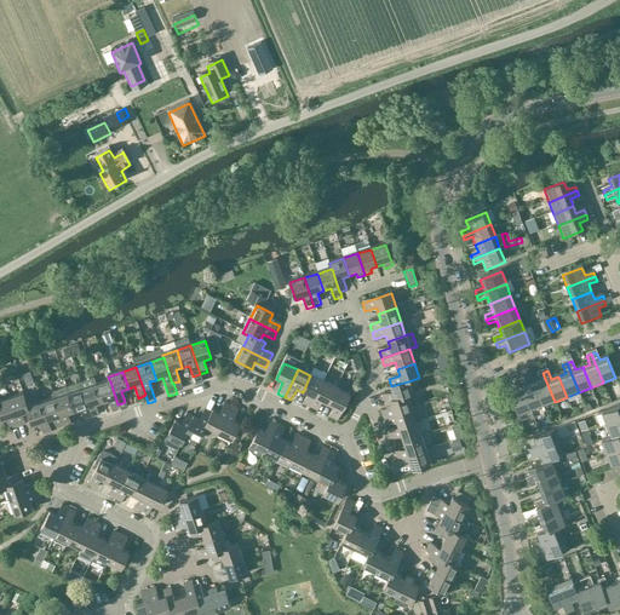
[(543,407),(555,402),(543,373),(538,374),(541,383),(534,385),(543,407)]
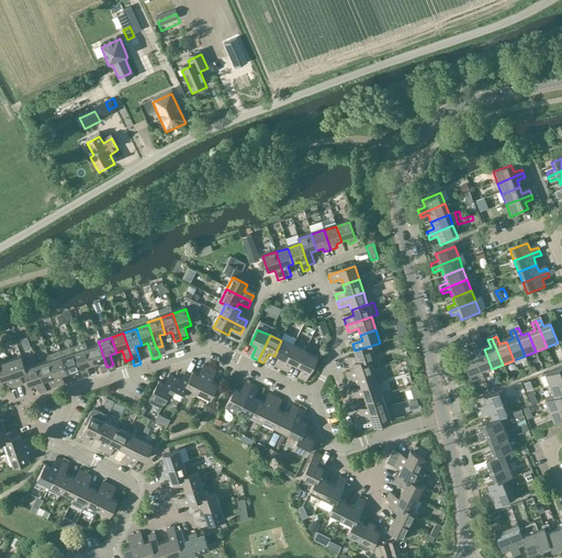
[(276,368),(281,371),(293,347),(281,341),(274,356),(280,359),(276,368)]
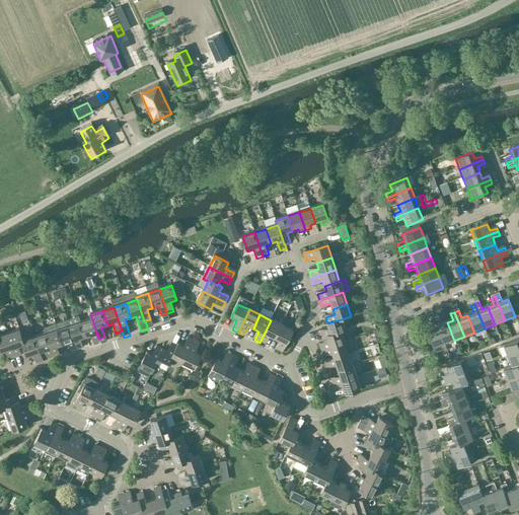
[(444,345),(454,341),(447,322),(441,325),(438,318),(434,319),(444,345)]
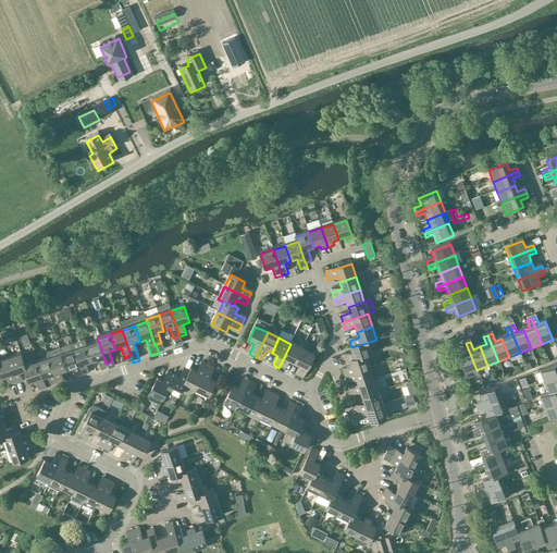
[(99,343),(87,347),(91,364),(98,361),(101,371),(109,369),(107,364),(106,364),(99,343)]
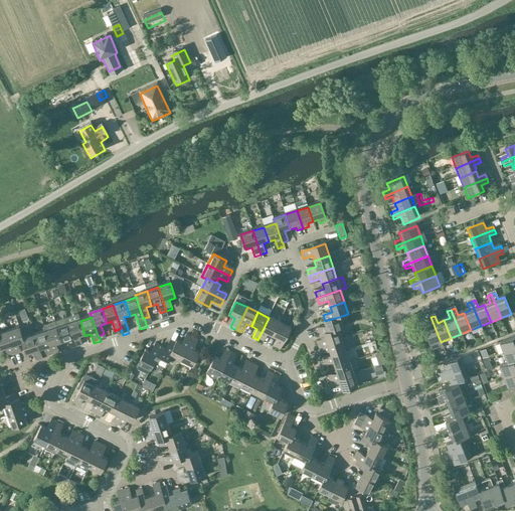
[(320,336),(324,335),(324,334),(338,329),(338,330),(343,328),(339,317),(325,321),(326,327),(317,330),(320,336)]
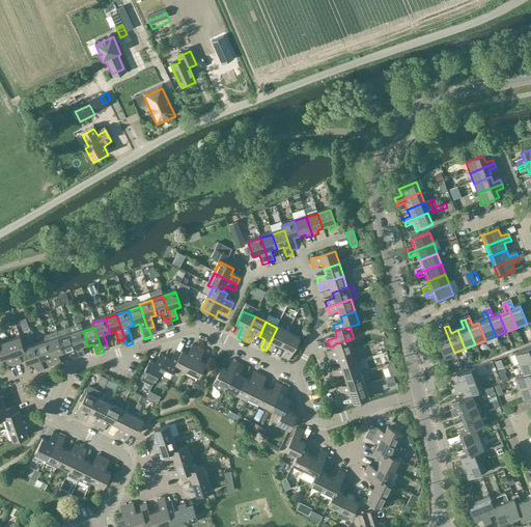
[(444,357),(454,353),(444,327),(440,329),(443,336),(437,338),(444,357)]
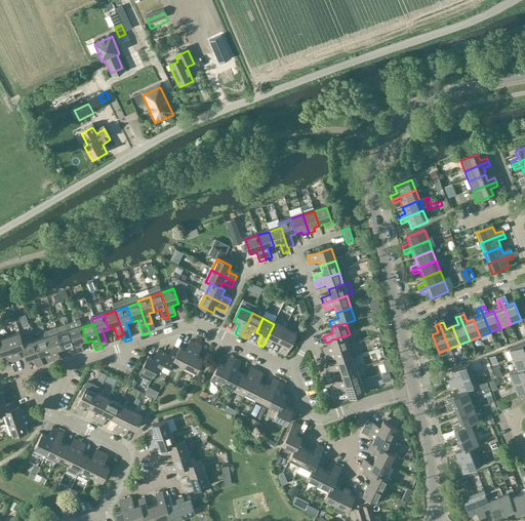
[(273,341),(278,344),(285,329),(274,324),(263,347),(269,350),(273,341)]
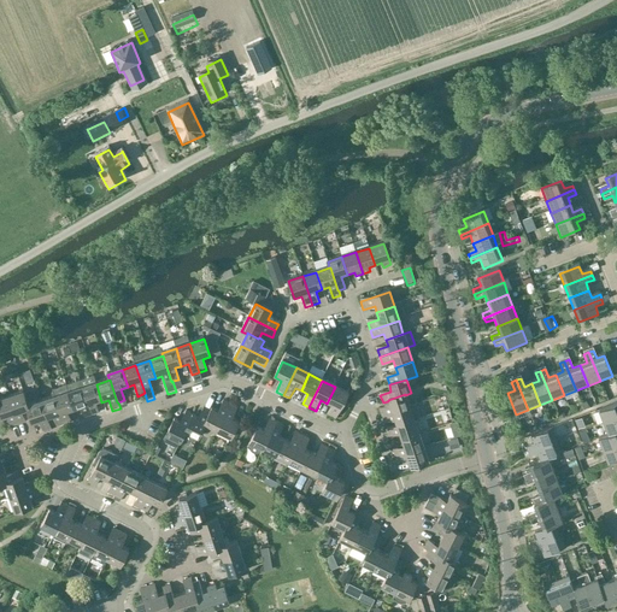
[(97,384),(82,389),(92,418),(99,415),(95,404),(101,402),(97,384)]
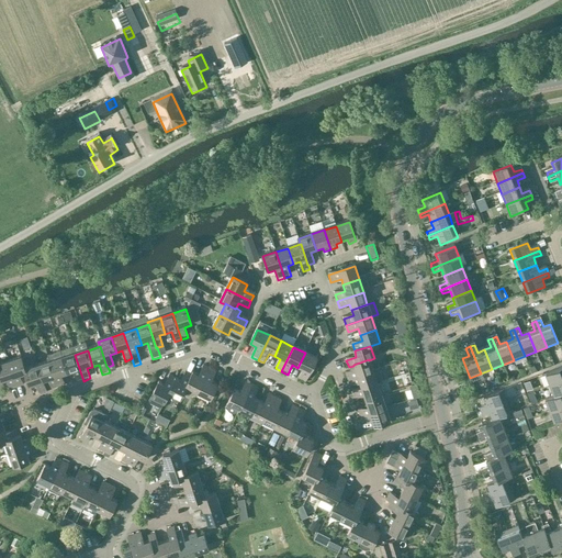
[(317,359),(305,353),(298,368),(303,370),(299,380),(305,383),(317,359)]
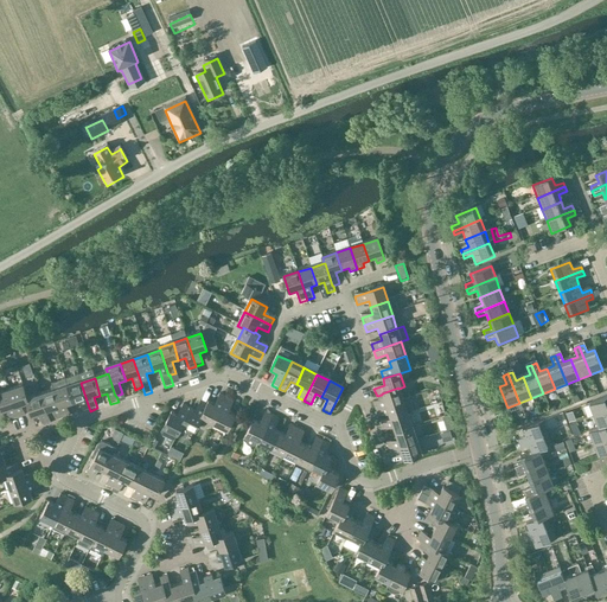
[(81,383),(68,388),(74,404),(80,402),(83,414),(90,411),(81,383)]
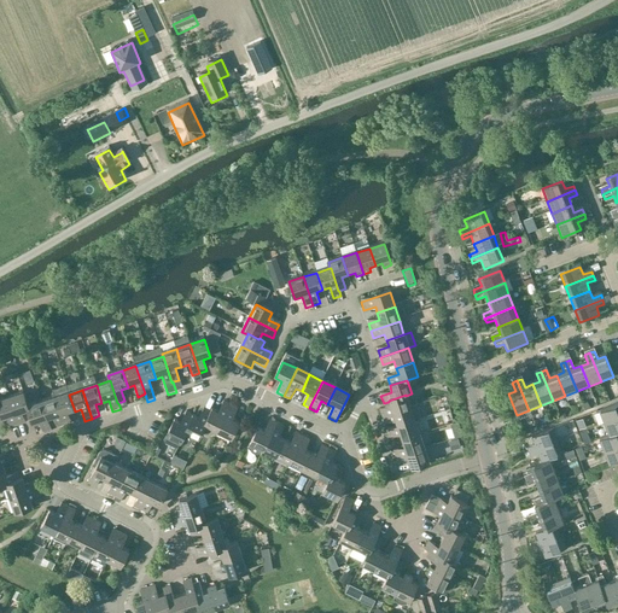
[(23,395),(9,400),(18,427),(25,425),(22,414),(28,413),(29,412),(28,408),(23,395)]
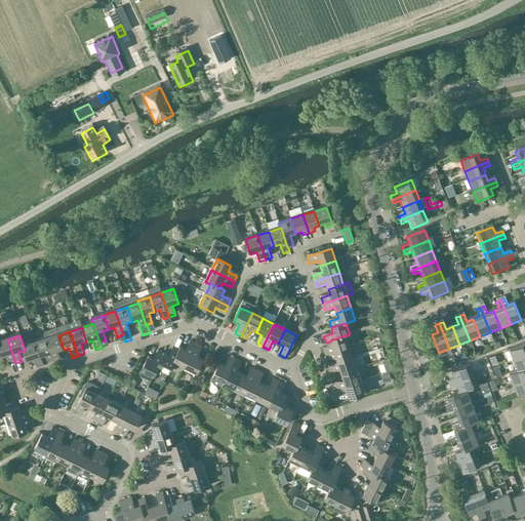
[(58,335),(46,339),(54,363),(61,361),(57,352),(64,350),(58,335)]
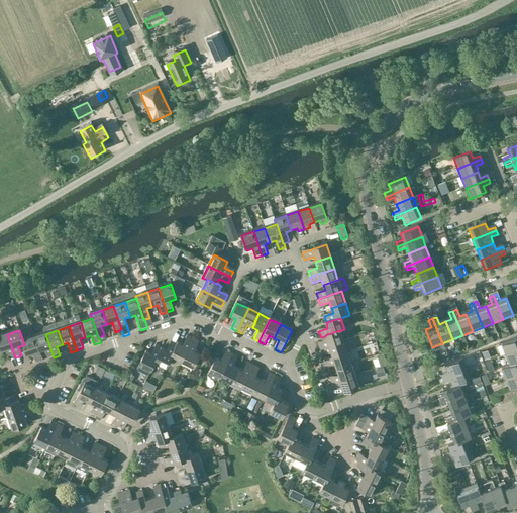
[(318,344),(320,350),(343,342),(339,331),(339,330),(325,335),(325,336),(327,341),(318,344)]
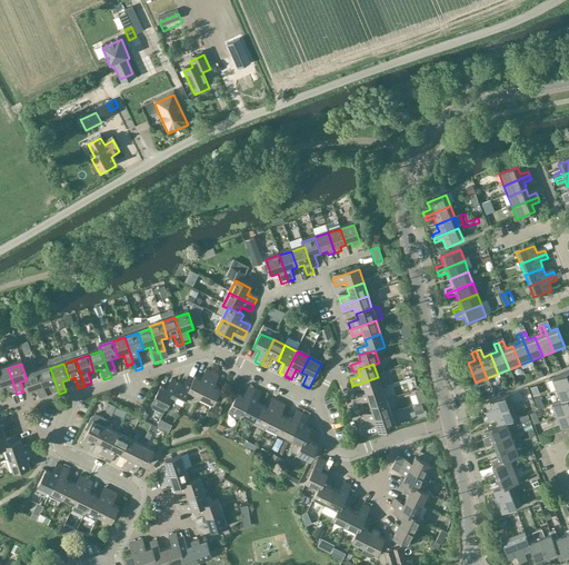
[(10,396),(17,394),(8,368),(0,370),(0,385),(1,388),(7,386),(10,396)]
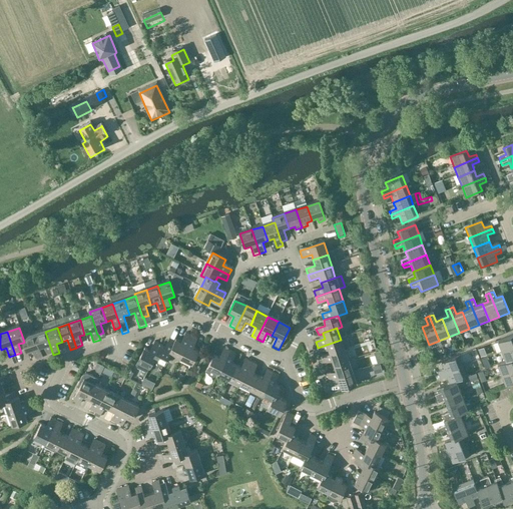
[(47,357),(53,355),(45,332),(34,335),(39,350),(44,348),(47,357)]
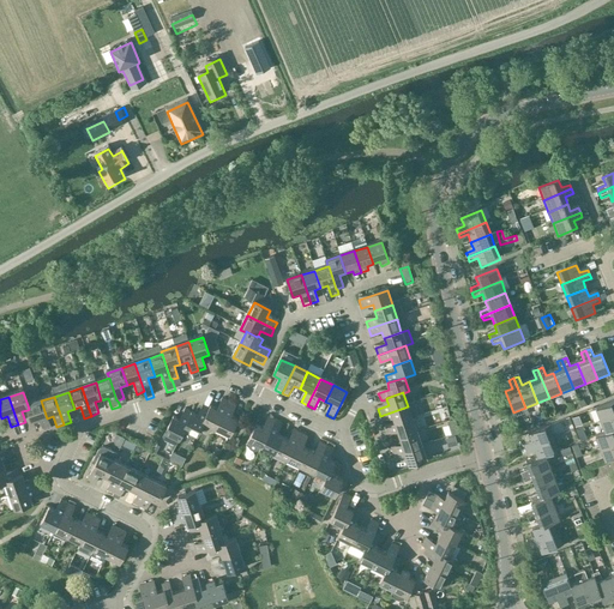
[(50,429),(47,418),(41,401),(28,405),(29,409),(28,410),(32,423),(40,421),(43,432),(50,429)]
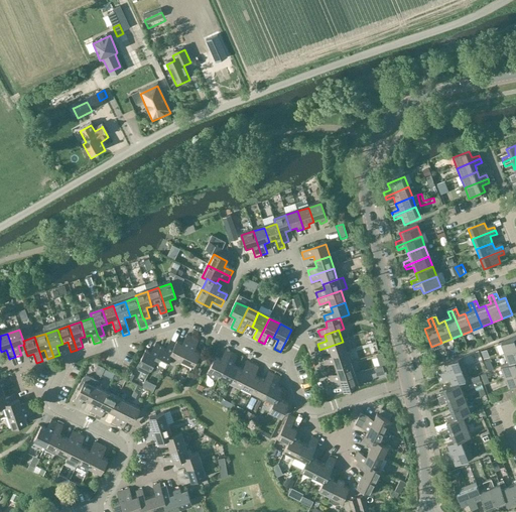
[(181,363),(192,340),(186,337),(182,346),(177,343),(176,346),(170,357),(171,358),(181,363)]
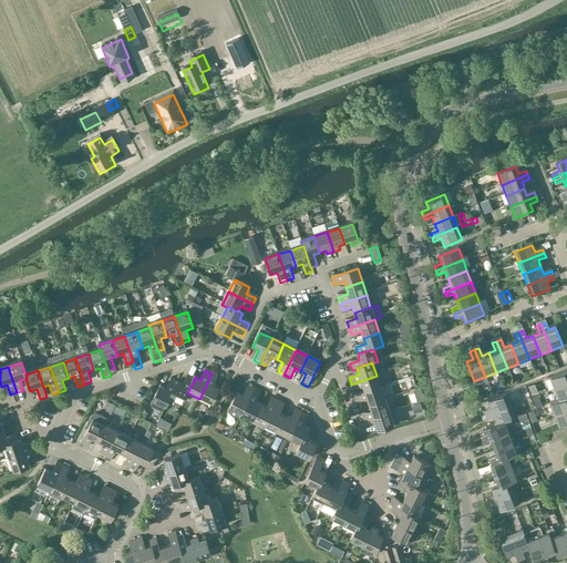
[(566,372),(550,379),(555,391),(566,386),(566,372)]
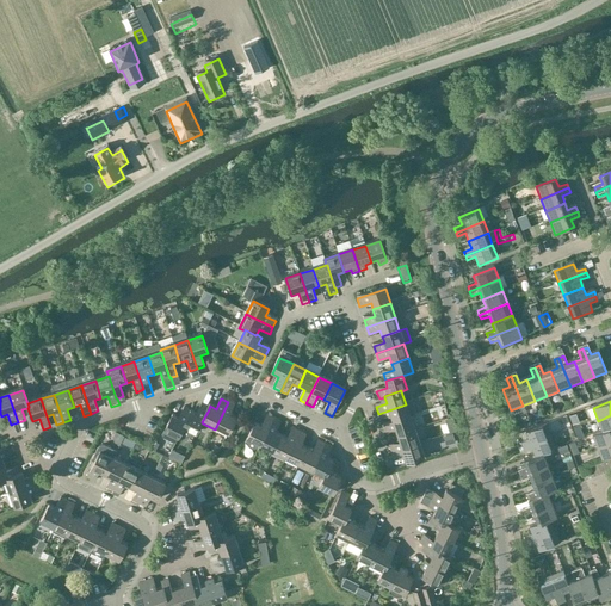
[(235,406),(228,402),(215,430),(228,436),(236,420),(229,416),(235,406)]
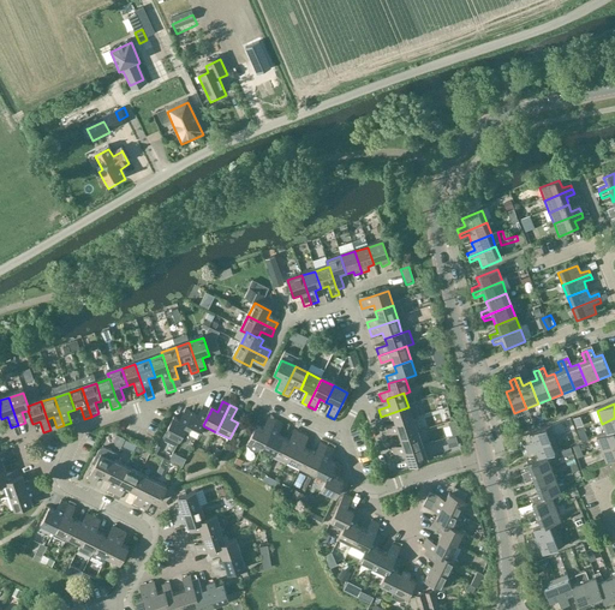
[(413,420),(408,407),(381,417),(383,424),(394,420),(395,426),(413,420)]
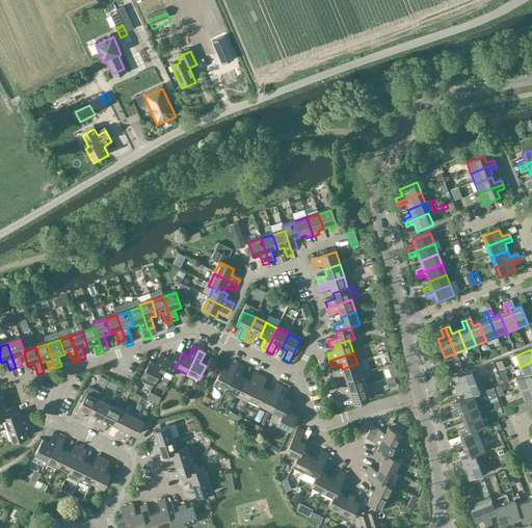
[(170,379),(177,369),(176,368),(182,357),(176,353),(171,363),(166,360),(159,374),(160,374),(170,379)]
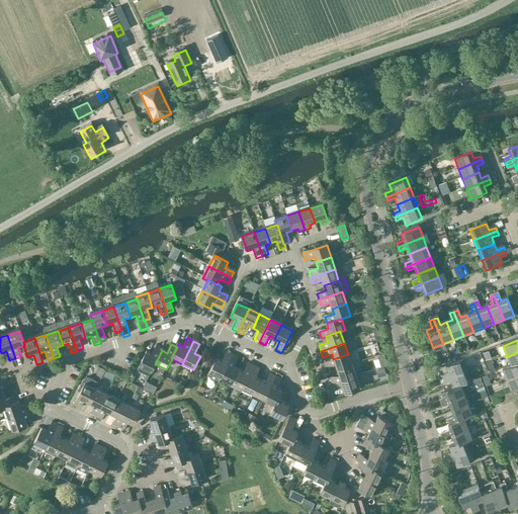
[(149,378),(156,364),(155,364),(162,350),(156,347),(152,356),(146,353),(140,367),(138,371),(139,373),(149,378)]
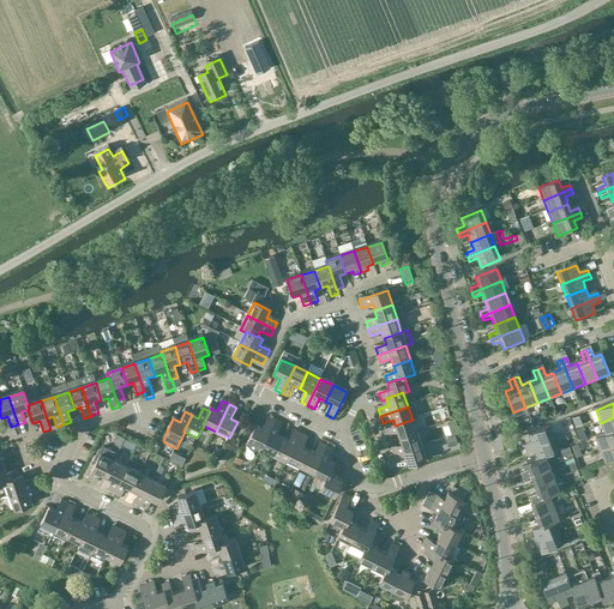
[(613,417),(601,423),(606,434),(613,430),(613,417)]
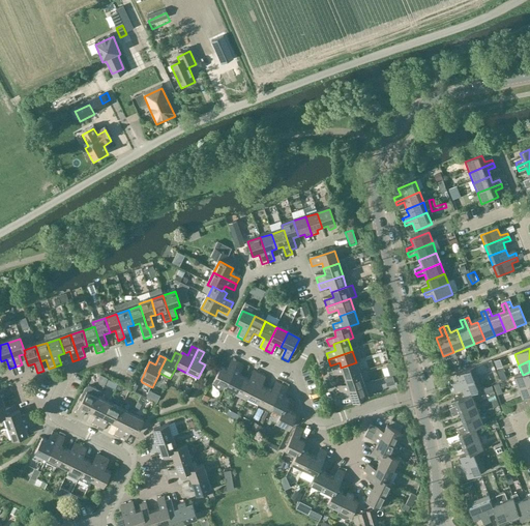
[(224,392),(226,388),(237,366),(232,362),(227,372),(222,369),(214,383),(216,383),(216,385),(216,386),(216,387),(217,388),(218,389),(219,390),(221,390),(224,392)]
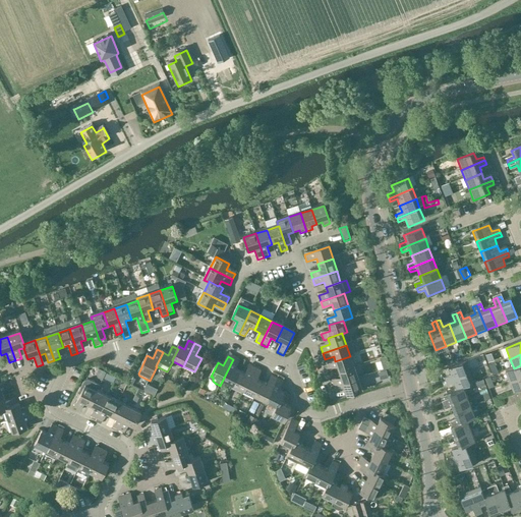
[(338,367),(339,372),(354,368),(350,356),(335,361),(326,364),(328,370),(338,367)]
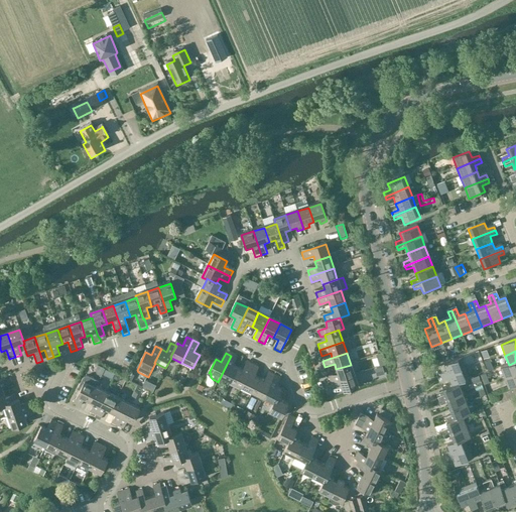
[(220,378),(231,383),(238,370),(233,367),(237,359),(231,356),(220,378)]
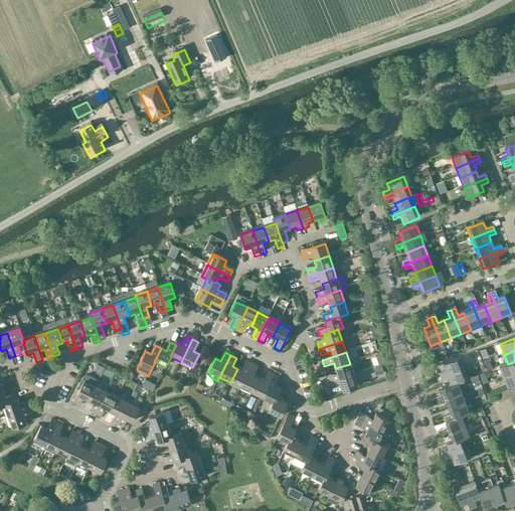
[(440,375),(441,379),(464,370),(460,359),(444,366),(446,372),(440,375)]
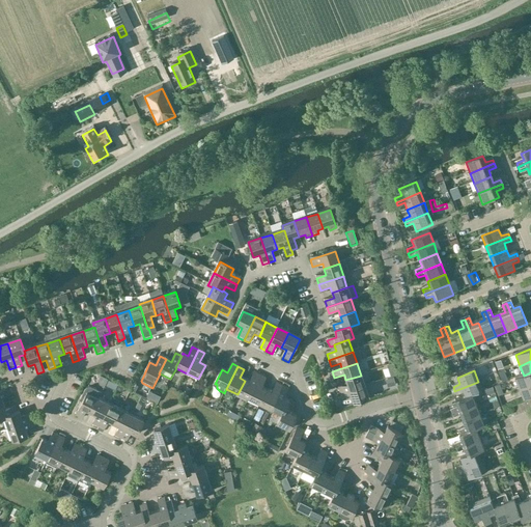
[(515,380),(520,390),(530,385),(530,372),(524,376),(515,380)]
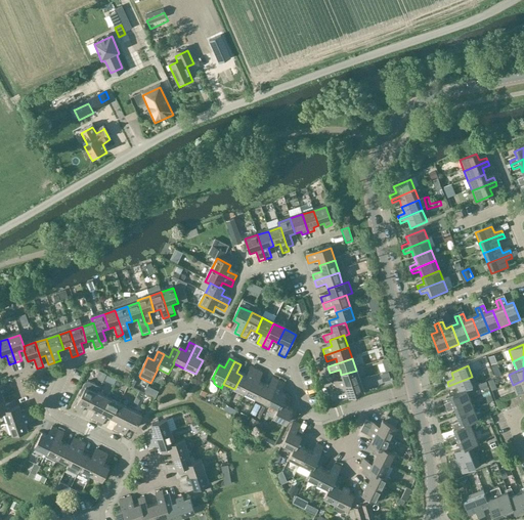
[(242,376),(234,389),(246,395),(257,372),(251,370),(247,378),(242,376)]
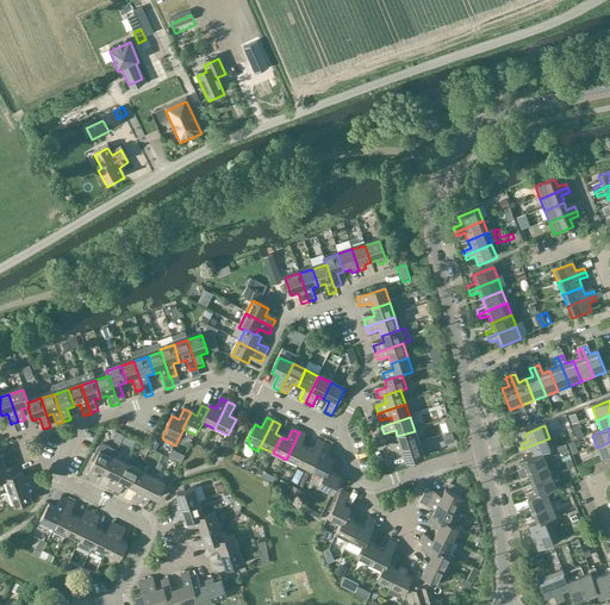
[(388,447),(391,454),(419,444),(415,431),(397,436),(399,443),(388,447)]
